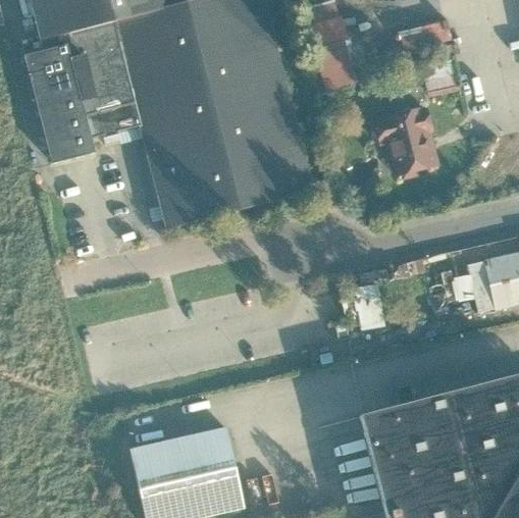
[(125,124),(141,121),(114,13),(166,0),(31,0),(43,44),(22,49),(52,163),(96,152),(92,134),(125,124)]
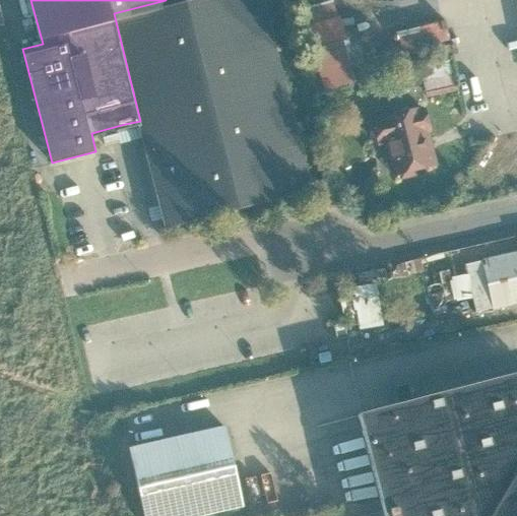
[(166,0),(114,13),(140,121),(168,230),(316,194),(266,0),(166,0)]
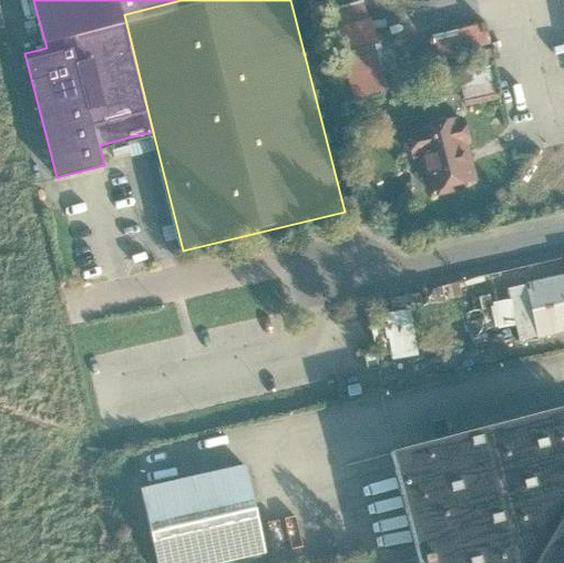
[(359,0),(334,8),(360,95),(397,84),(371,0),(359,0)]
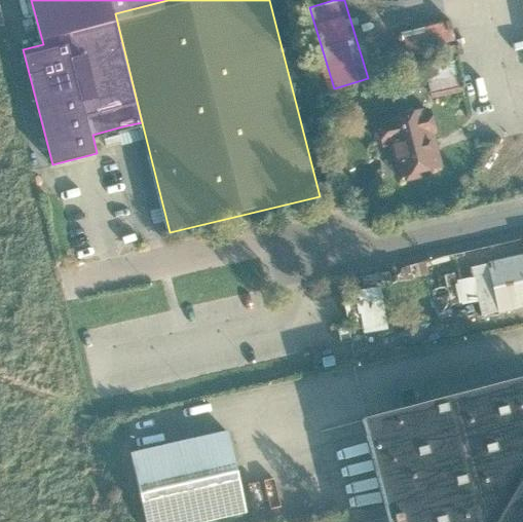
[(452,20),(409,26),(412,49),(455,43),(452,20)]
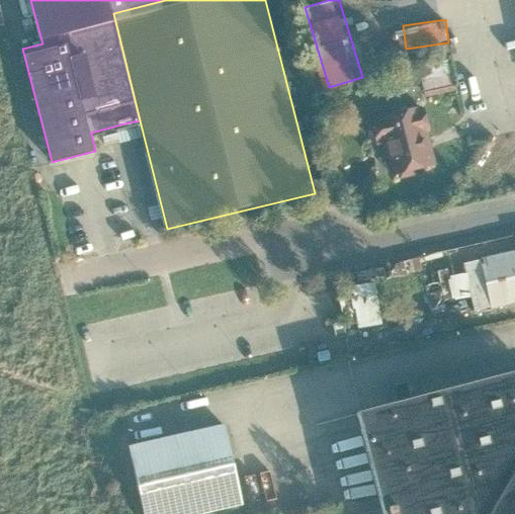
[(413,61),(417,80),(427,77),(430,87),(459,80),(452,52),(413,61)]
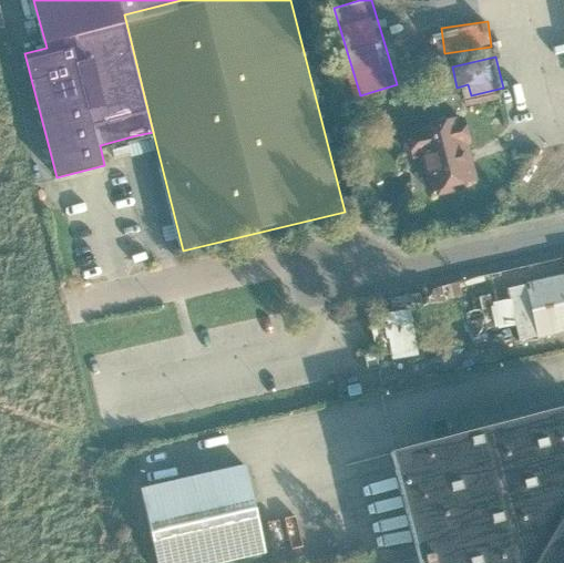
[(468,113),(460,114),(409,126),(416,155),(421,153),(430,190),(438,188),(439,192),(462,186),(461,181),(478,177),(469,141),(474,140),(468,113)]
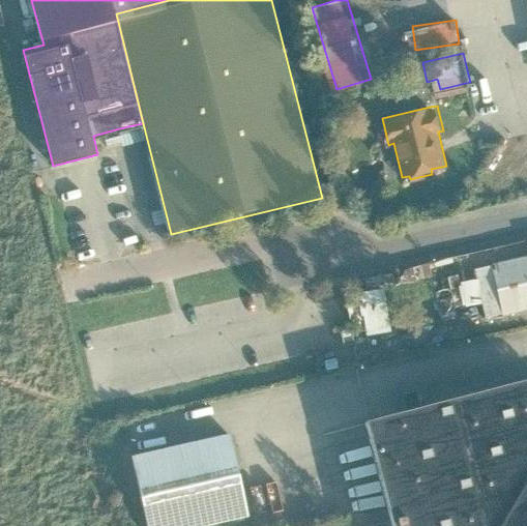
[(526,257),(477,268),(489,318),(526,309),(526,257)]
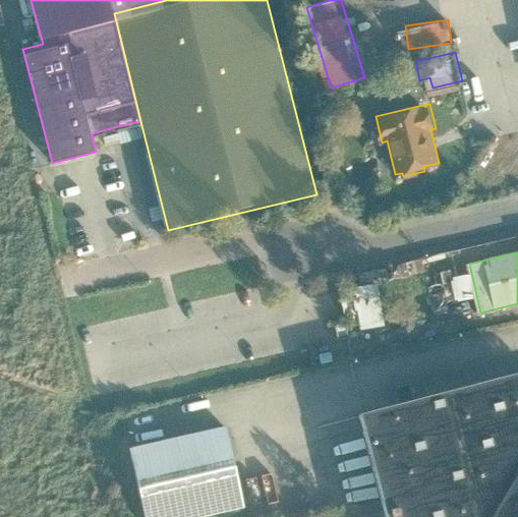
[(442,310),(453,307),(445,278),(433,282),(442,310)]
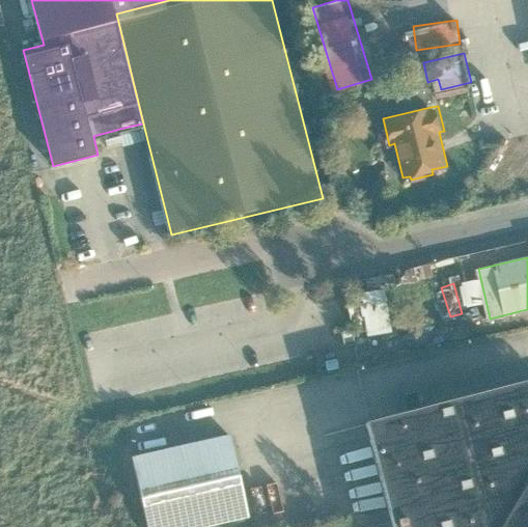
[(393,285),(364,288),(365,300),(355,301),(358,323),(369,322),(370,332),(398,329),(393,285)]
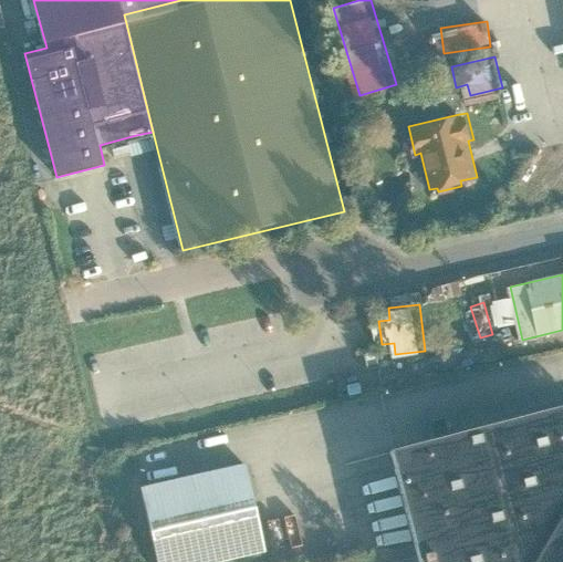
[(562,403),(389,447),(414,540),(419,561),(562,561),(562,403)]
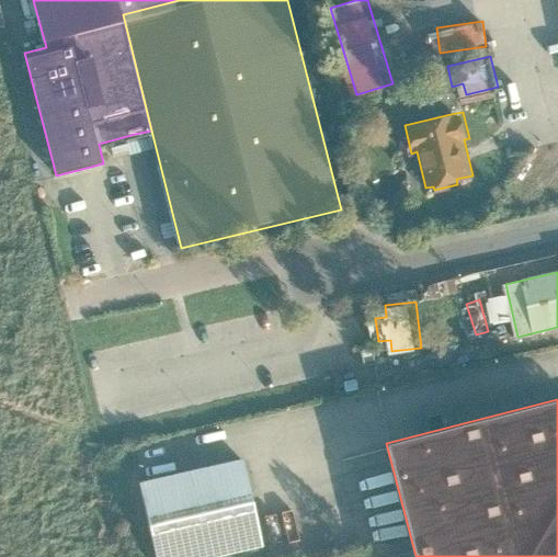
[(159,556),(217,556),(265,546),(245,458),(141,482),(159,556)]
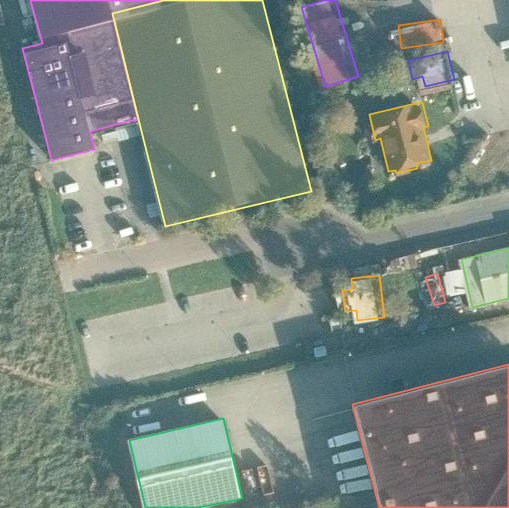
[(379,507),(374,488),(354,493),(357,507),(379,507)]
